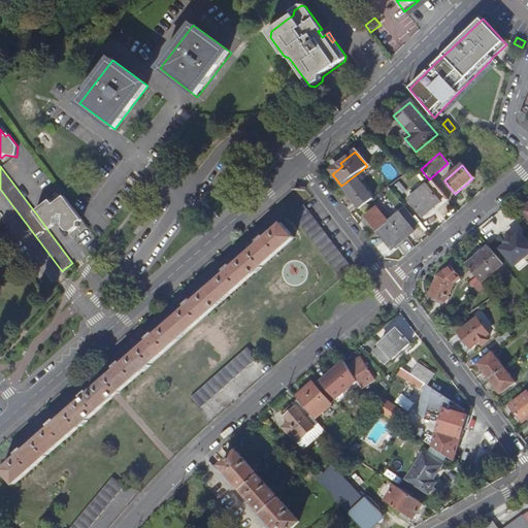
[(355,175),(341,186),(359,209),(372,199),(355,175)]
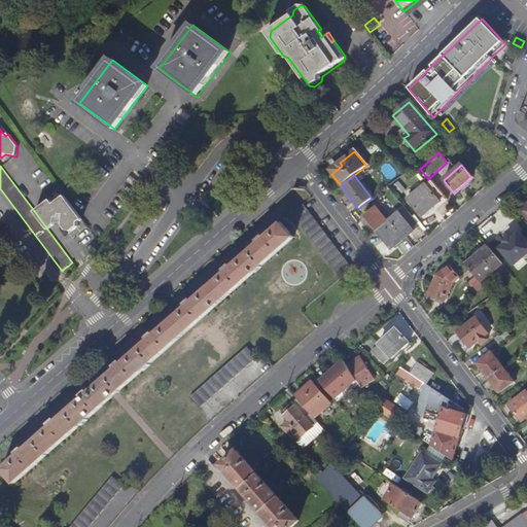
[(423,185),(406,200),(420,218),(438,204),(423,185)]
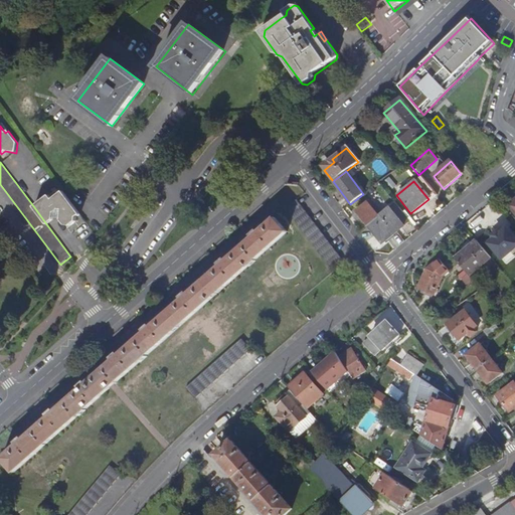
[(80,215),(63,191),(52,200),(48,196),(34,207),(47,225),(54,220),(54,217),(62,219),(62,221),(65,225),(70,226),(76,222),(77,217),(80,215)]
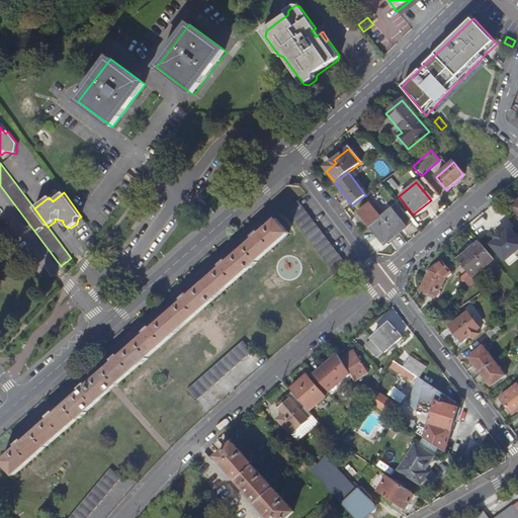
[(310,240),(321,231),(298,201),(287,209),(310,240)]
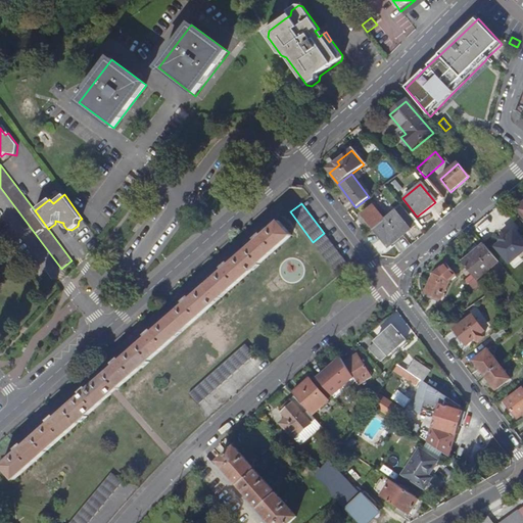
[(372,206),(361,216),(387,248),(410,230),(395,211),(384,221),(372,206)]
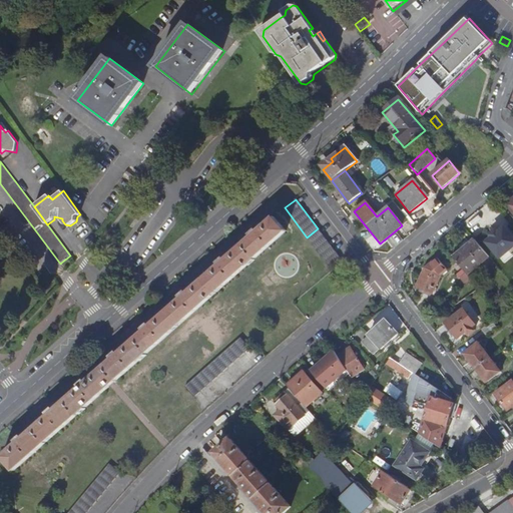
[(241,245),(221,264),(197,285),(160,317),(115,357),(61,405),(32,430),(11,448),(2,457),(14,471),(24,462),(44,444),(74,419),(128,371),(173,331),(210,299),(233,279),(254,260),(275,242),(287,230),(275,216),(262,227),(241,245)]
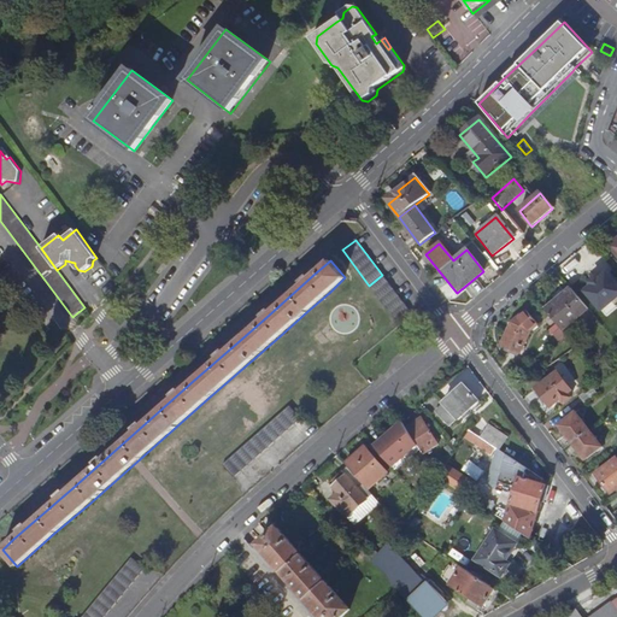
[(616,292),(603,274),(581,291),(599,312),(616,297),(616,292)]
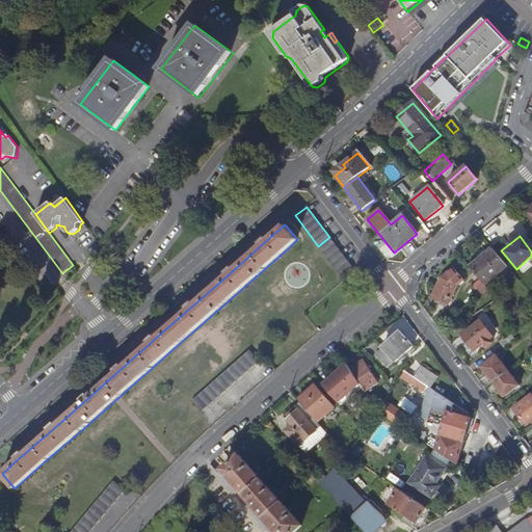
[(329,237),(318,246),(341,275),(353,267),(329,237)]
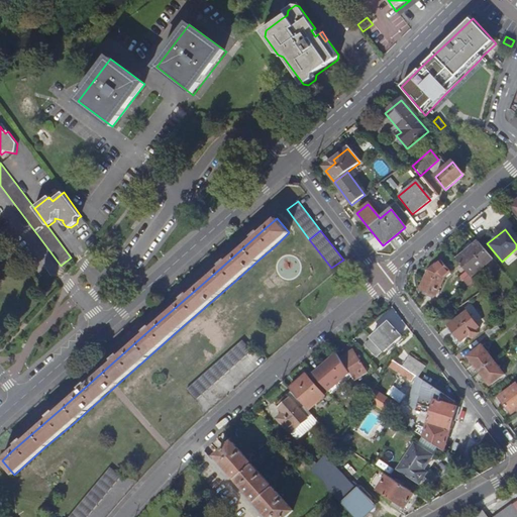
[(491,261),(477,243),(455,262),(463,272),(470,279),(491,261)]
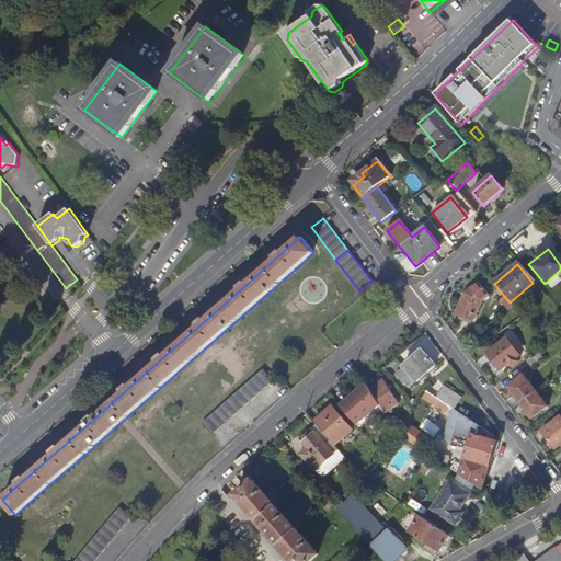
[(464,295),(454,315),(470,322),(480,304),(488,297),(477,284),(464,295)]
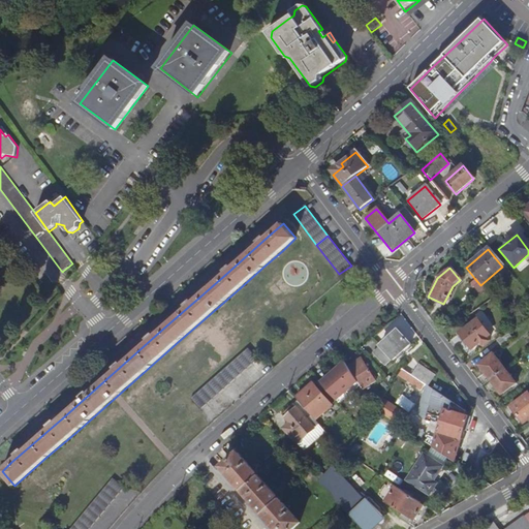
[(491,298),(480,285),(474,278),(467,284),(470,287),(473,284),(484,297),(469,307),(472,311),(491,298)]
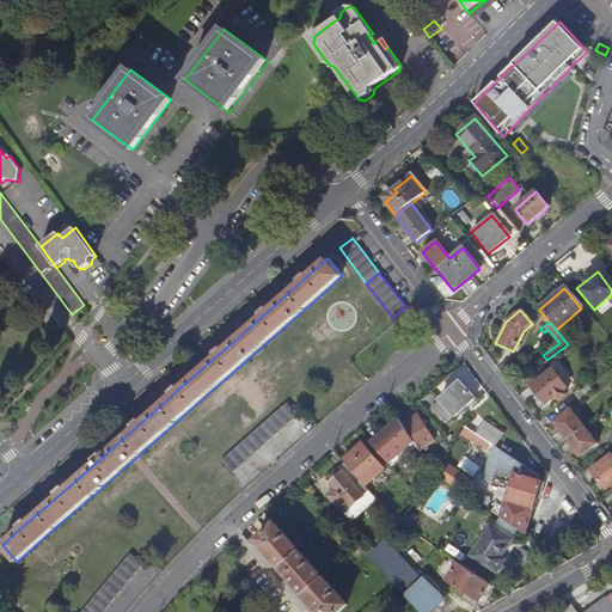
[(550,371),(528,386),(542,404),(563,389),(550,371)]
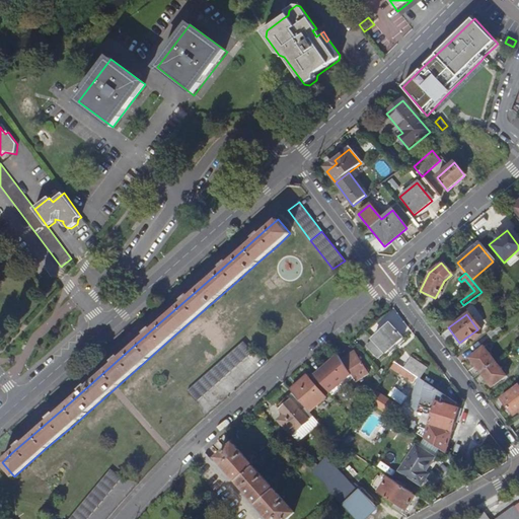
[(495,326),(484,335),(488,340),(499,331),(495,326)]
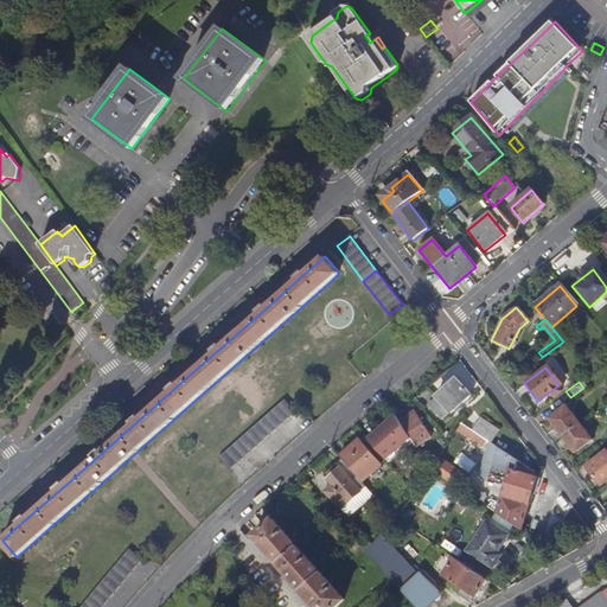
[(422,413),(435,428),(440,423),(441,423),(452,414),(454,417),(459,413),(458,410),(470,400),(455,383),(435,400),(435,402),(432,404),(422,413)]
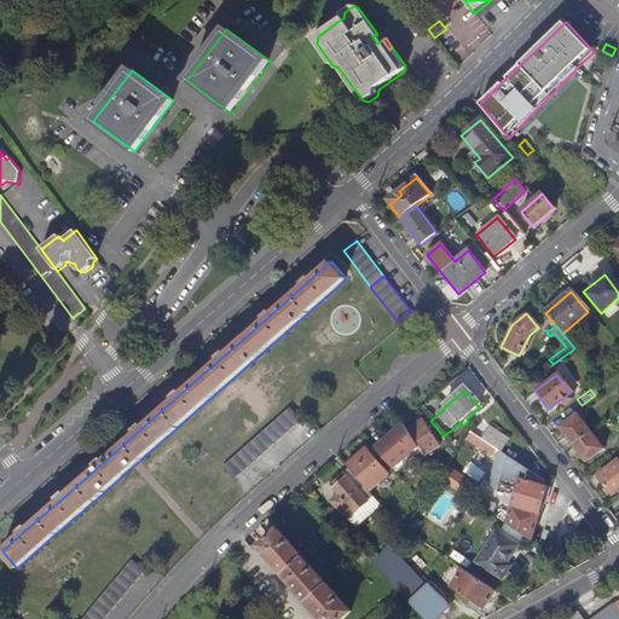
[(248,445),(259,458),(301,421),(289,409),(248,445)]
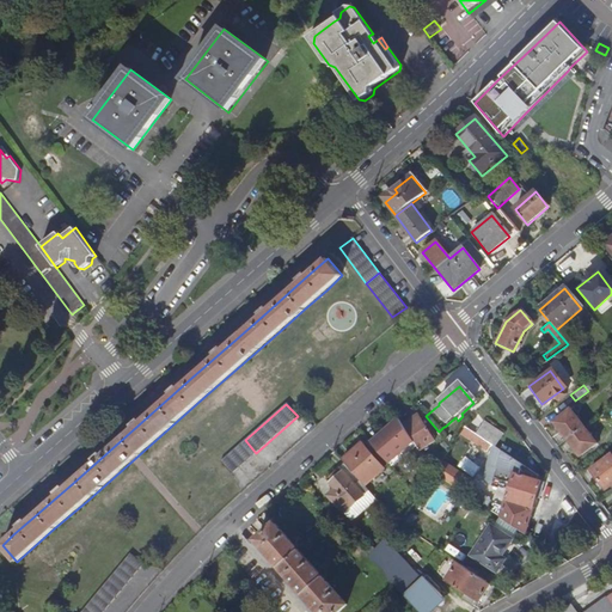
[(563,441),(580,428),(568,411),(551,423),(563,441)]
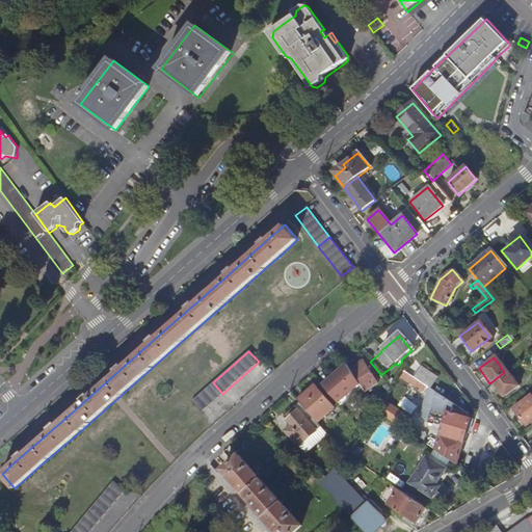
[(321,386),(337,404),(358,384),(356,381),(344,365),(321,386)]
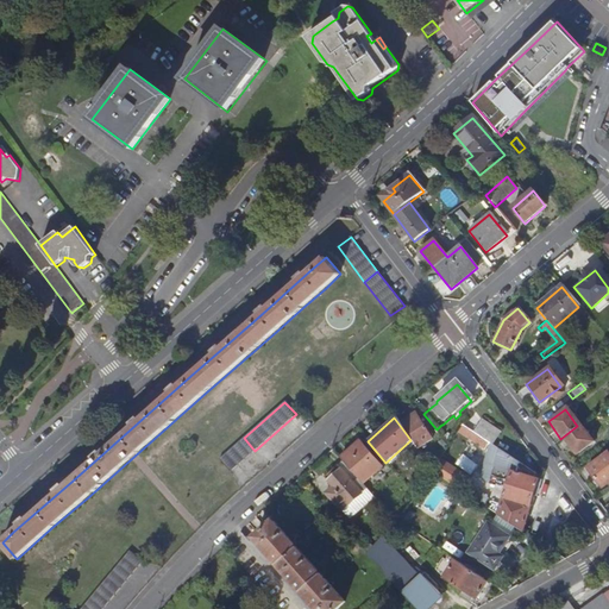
[(478,440),(490,447),(498,435),(479,422),(471,434),(478,440)]
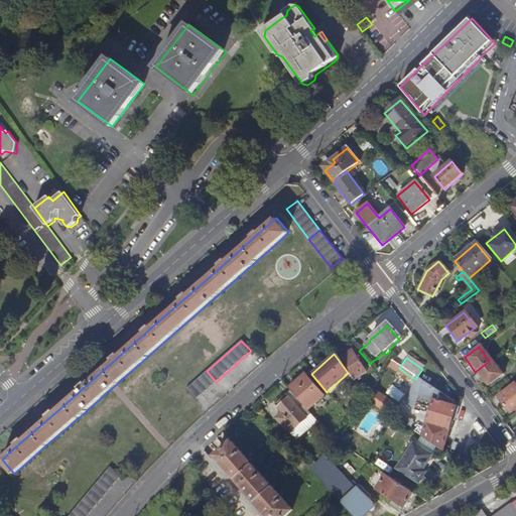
[(489,361),(475,372),(486,386),(500,376),(489,361)]
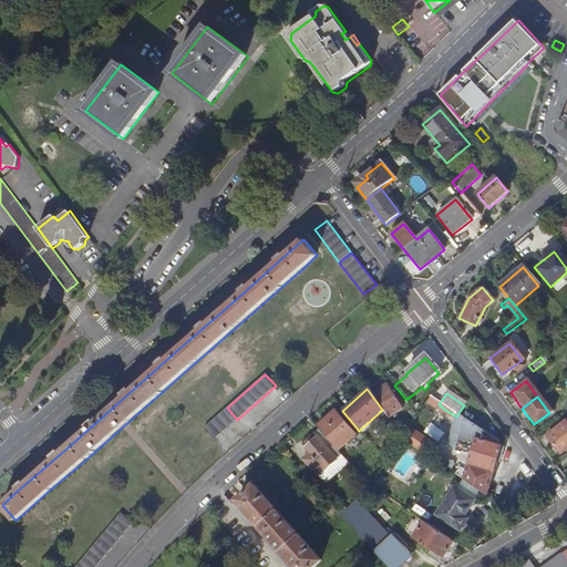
[(380,406),(382,410),(392,423),(405,413),(393,398),(380,406)]
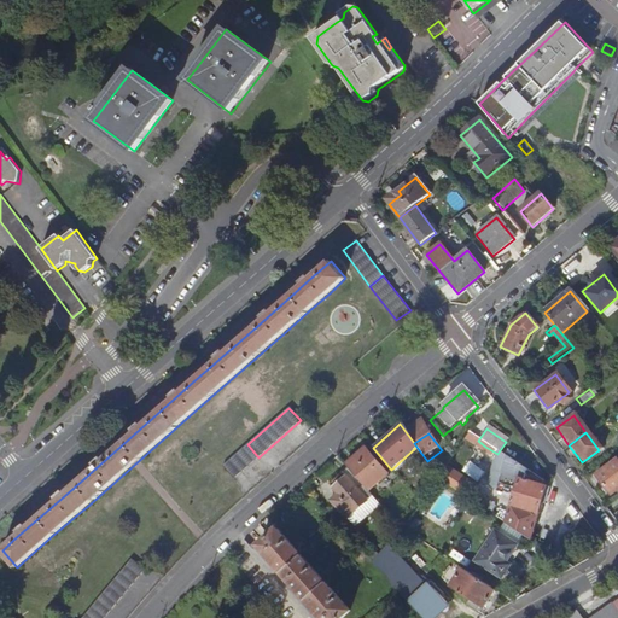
[(258,458),(248,444),(222,465),(234,478),(258,458)]
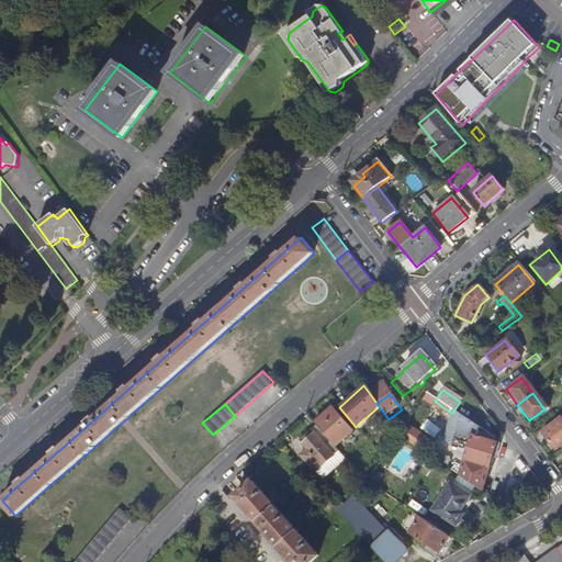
[(474,428),(452,413),(441,406),(438,411),(442,413),(444,411),(452,417),(450,419),(458,425),(449,449),(465,454),(457,476),(480,493),(481,494),(494,446),(491,445),(492,440),(474,428)]
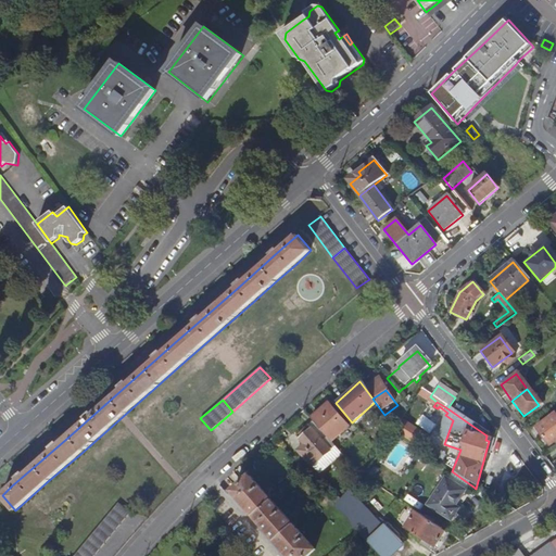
[(311,418),(326,436),(330,441),(348,427),(329,405),(325,405),(311,418)]
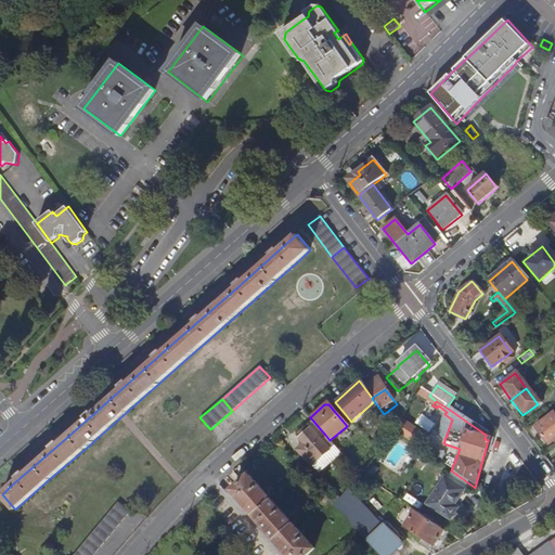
[(554,420),(551,414),(532,428),(545,446),(554,438),(554,420)]
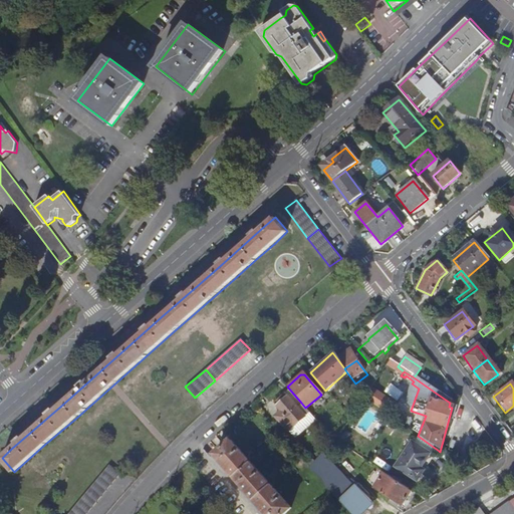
[(301,403),(287,387),(272,401),(279,409),(272,414),(286,431),(303,416),(296,407),(301,403)]
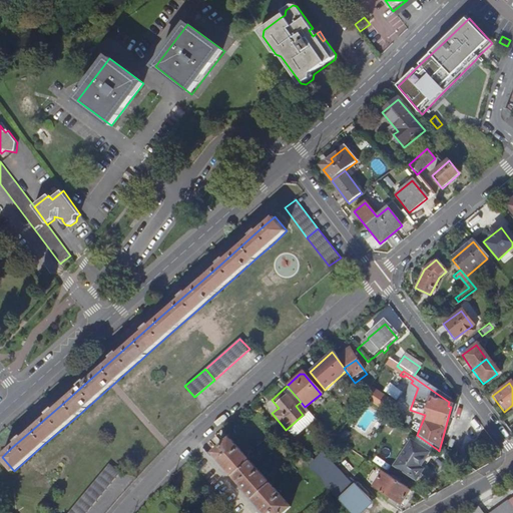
[(371,403),(395,419),(399,414),(394,406),(378,394),(371,403)]
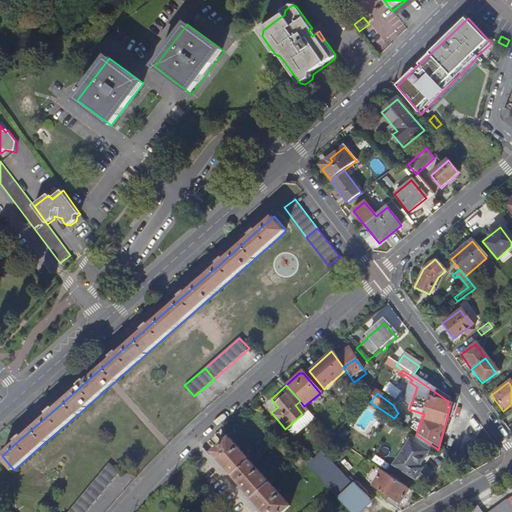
[(270,511),(283,511),(291,505),(271,483),(251,460),(232,437),(231,438),(215,451),(221,458),(223,457),(230,466),(229,467),(232,471),(235,474),(241,480),(242,479),(250,489),(250,490),(252,492),(255,496),(258,499),(261,503),(263,502),(270,511)]
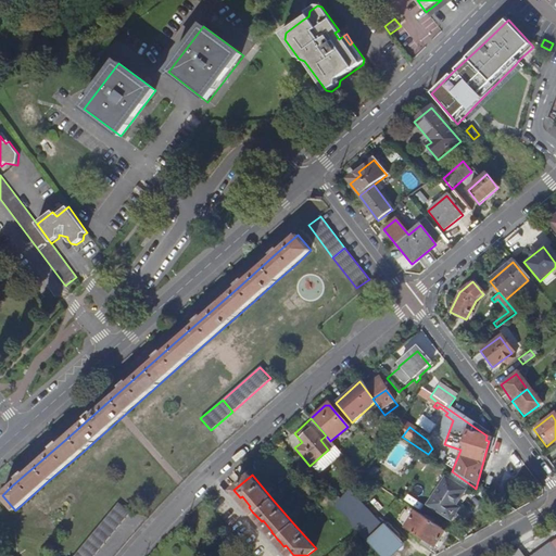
[(463,493),(446,481),(427,507),(447,522),(454,513),(451,510),(463,493)]
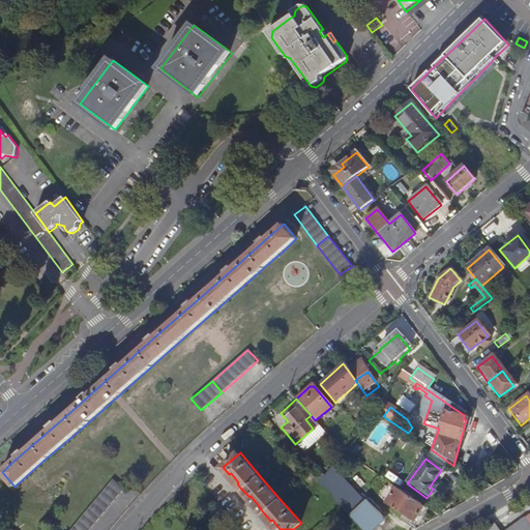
[(88,509),(98,518),(124,489),(114,478),(88,509)]
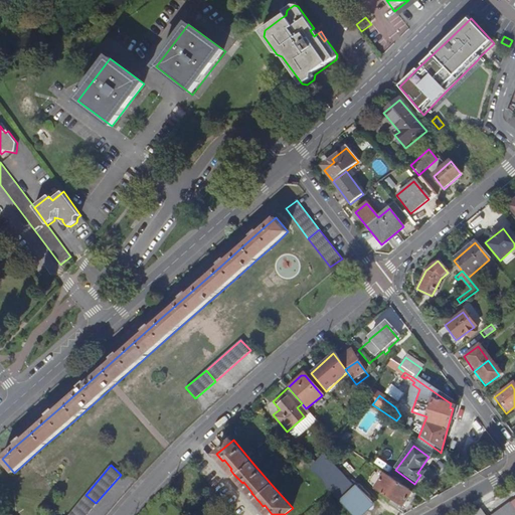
[(409,495),(384,476),(373,491),(389,503),(387,506),(394,512),(396,509),(398,510),(409,495)]
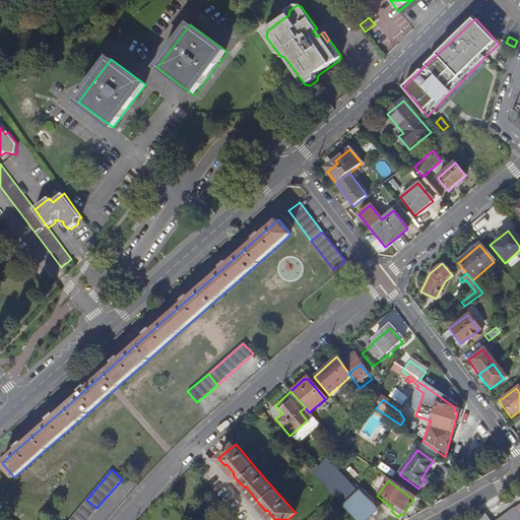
[(358,519),(372,508),(358,492),(340,507),(351,519),(358,519)]
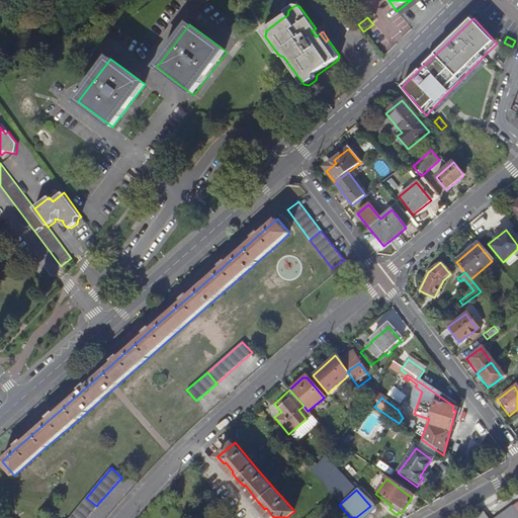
[(69,517),(70,517),(86,517),(96,506),(86,498),(69,517)]
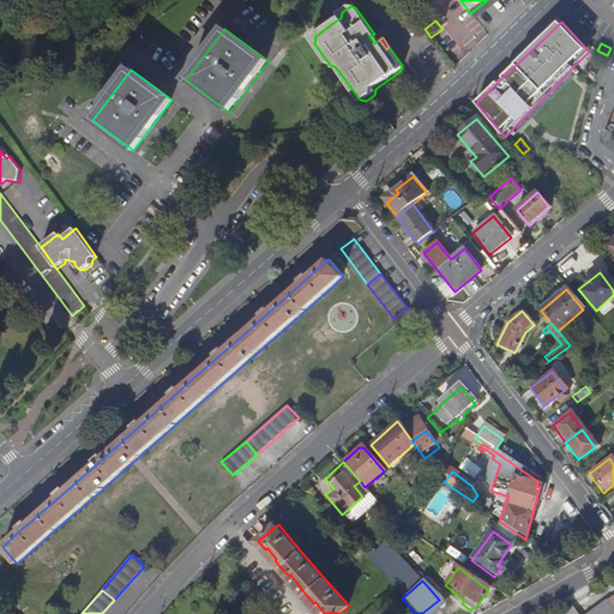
[(579,613),(573,606),(564,612),(565,613),(613,613),(613,596),(589,613),(579,613)]
